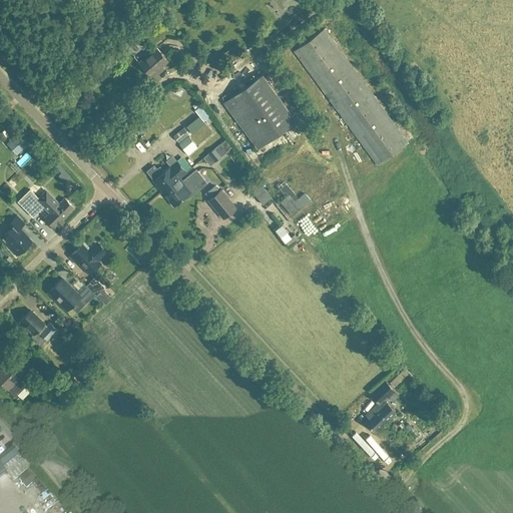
[(378,165),(408,142),(325,29),(294,51),(378,165)]
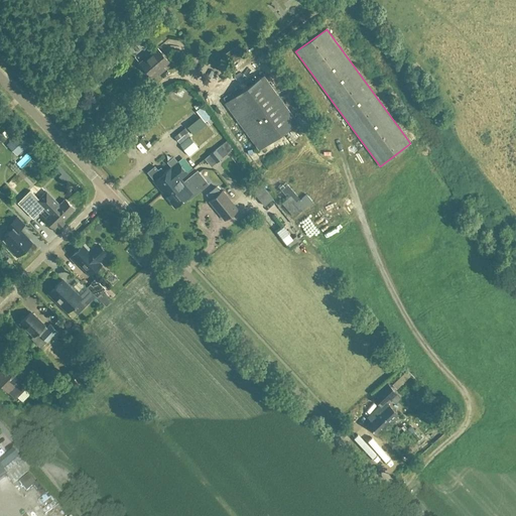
[(163,67),(169,61),(157,48),(140,62),(152,77),(157,72),(159,74),(165,69),(163,67)]
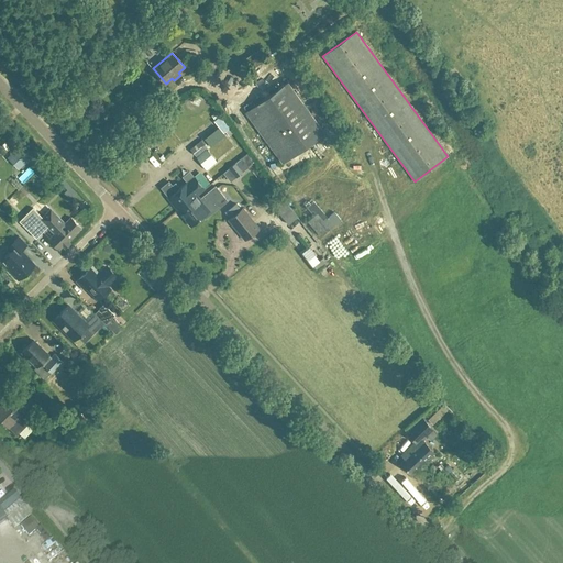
[(283,163),(324,133),(287,83),(245,112),(283,163)]
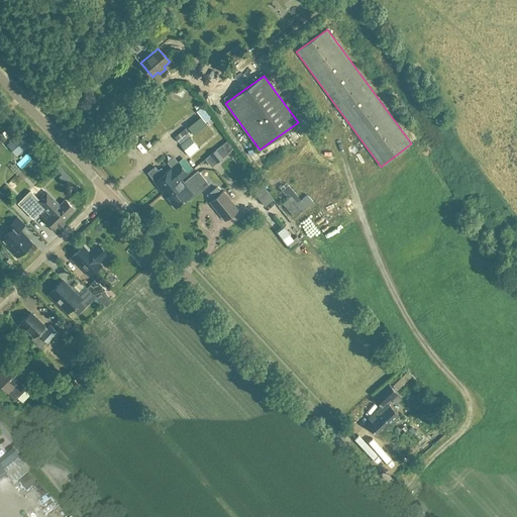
[(305,79),(300,82),(307,96),(312,93),(305,79)]
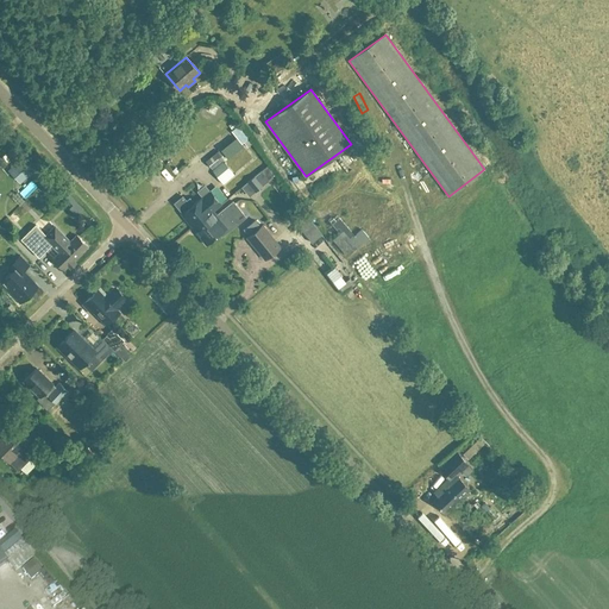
[(249,149),(253,144),(239,126),(234,131),(249,149)]
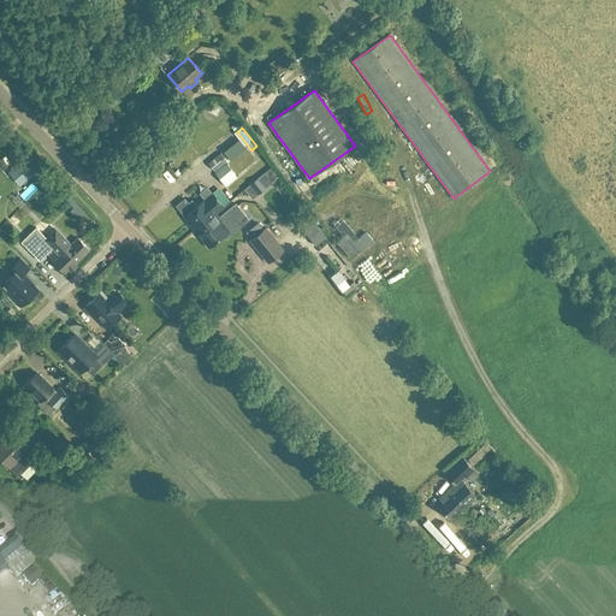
[(226,160),(220,153),(207,164),(213,171),(226,160)]
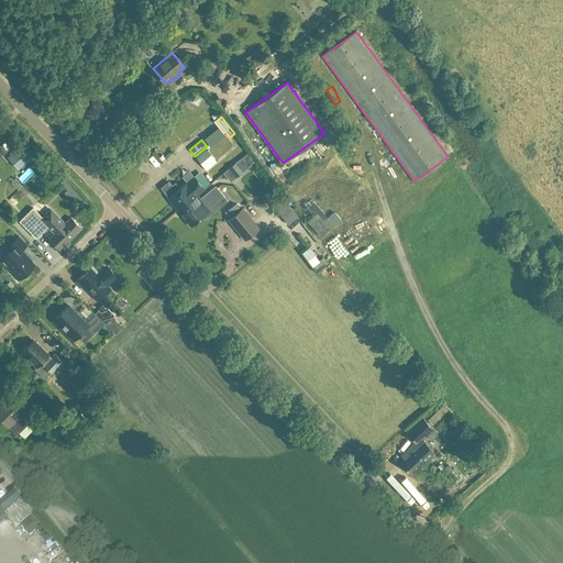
[(136,145),(145,156),(150,152),(140,141),(136,145)]
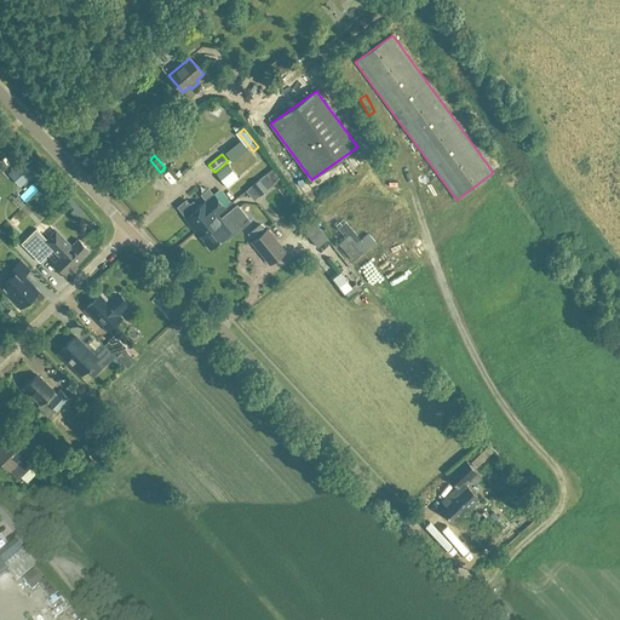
[(24,160),(9,174),(16,182),(22,176),(27,181),(36,172),(32,167),(24,160)]
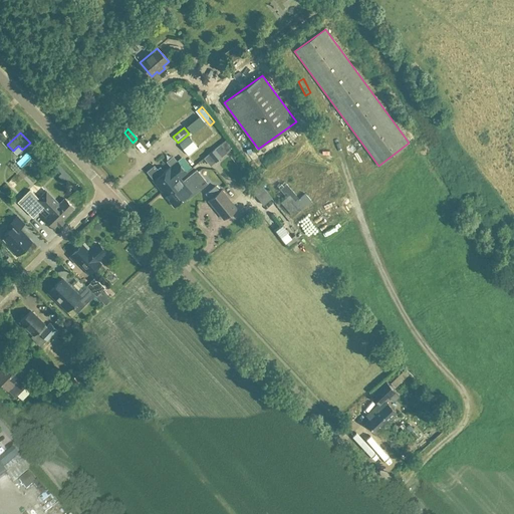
[(203,143),(194,134),(194,135),(193,135),(190,138),(189,137),(179,145),(189,156),(198,148),(197,148),(203,143)]
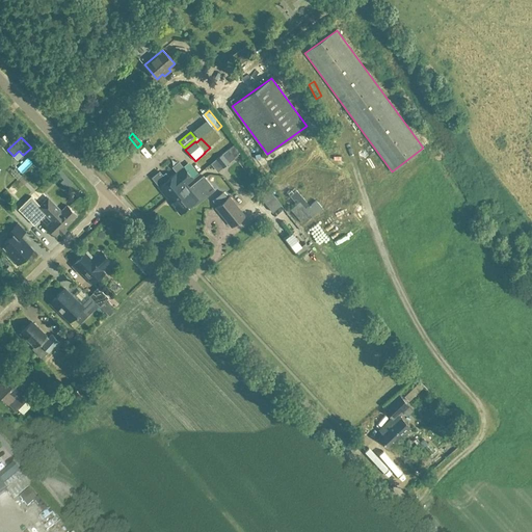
[(233,145),(222,155),(229,162),(239,154),(233,145)]
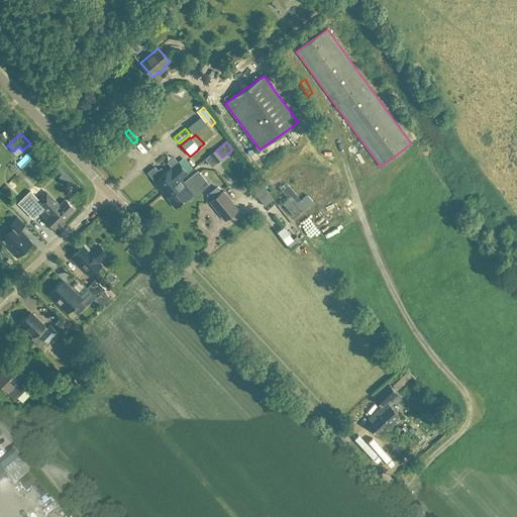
[(202,149),(190,159),(195,165),(207,156),(202,149)]
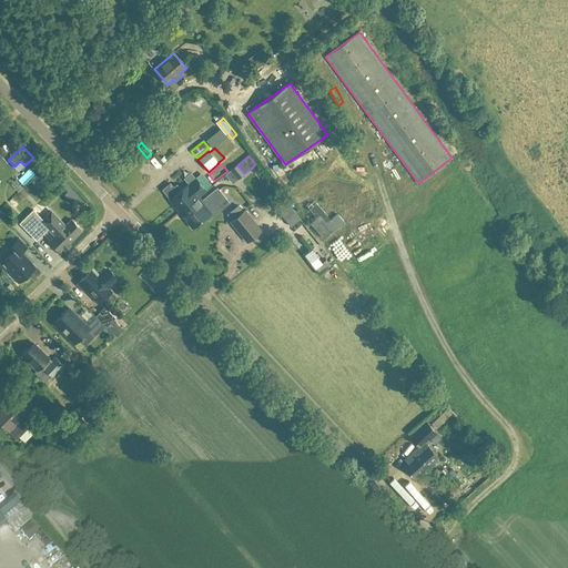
[(54,178),(44,166),(38,173),(49,184),(54,178)]
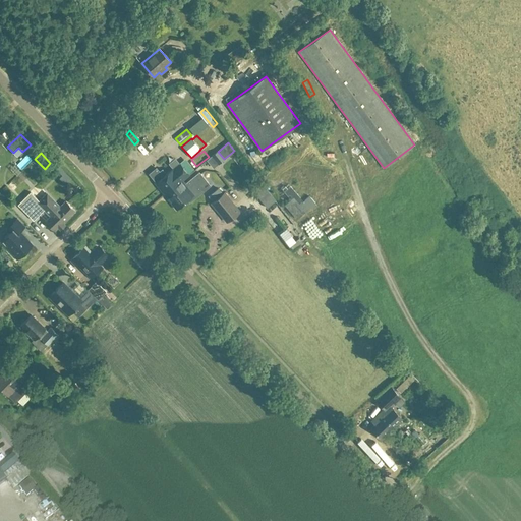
[(216,153),(212,157),(217,162),(221,159),(216,153)]
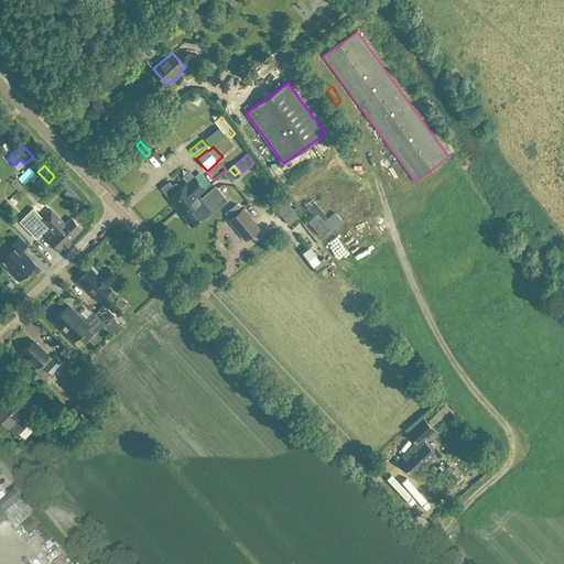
[(169,197),(169,198),(180,212),(198,196),(197,195),(205,190),(195,177),(187,183),(176,192),(170,182),(162,188),(169,197)]
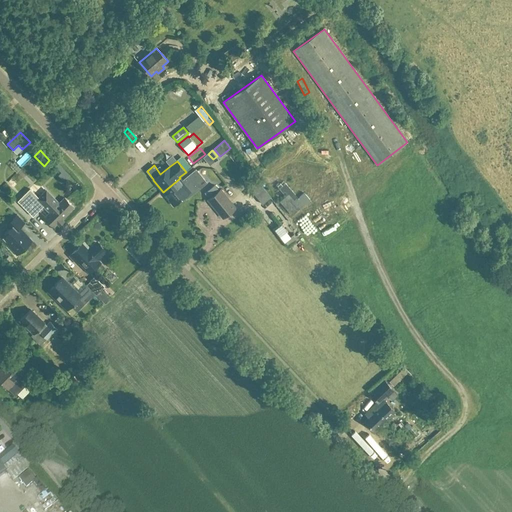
[(174,206),(182,199),(185,197),(187,199),(207,183),(196,170),(182,181),(180,178),(163,192),(174,206)]
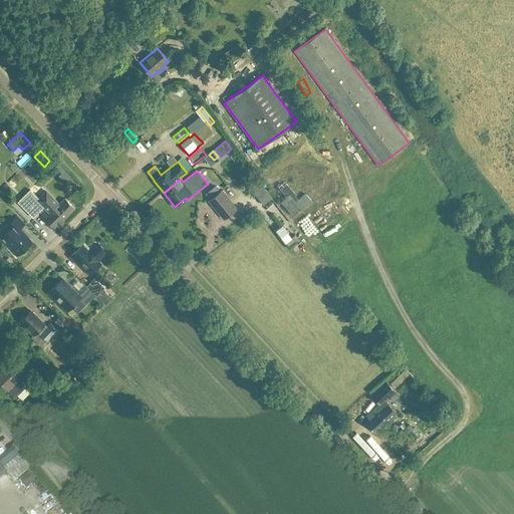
[(251,191),(264,207),(272,200),(259,184),(251,191)]
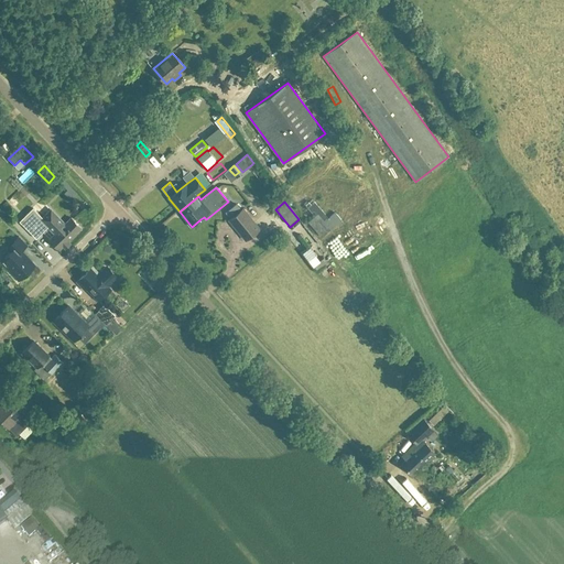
[(321,237),(342,220),(336,213),(328,218),(314,202),(307,208),(314,216),(307,221),(321,237)]
